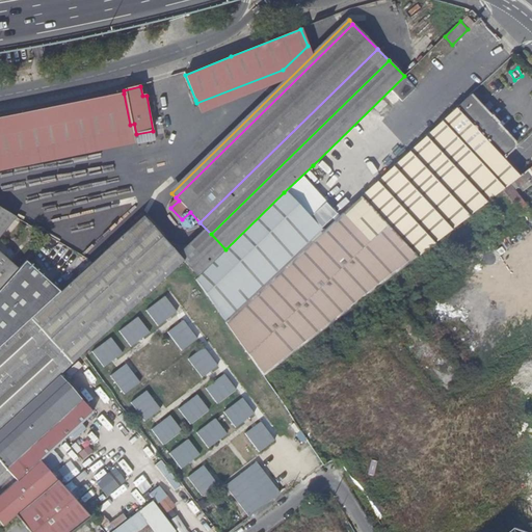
[(58,107),(0,117),(0,161),(24,157),(51,152),(78,147),(110,139),(136,134),(134,124),(130,125),(124,94),(85,101),(58,107)]
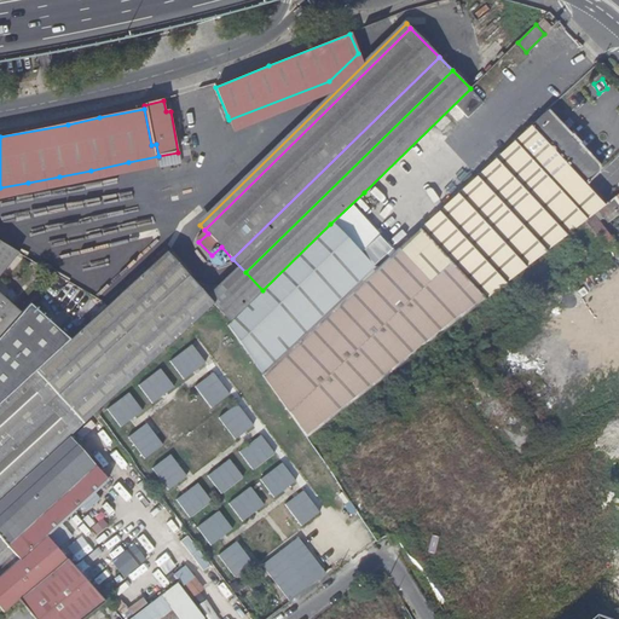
[(288,351),(262,375),(307,438),(462,314),(464,317),(577,229),(606,204),(586,184),(597,174),(599,172),(599,171),(599,167),(597,165),(567,132),(574,125),(570,120),(562,127),(547,111),(478,175),(376,270),(365,279),(342,301),(314,327),(288,351)]
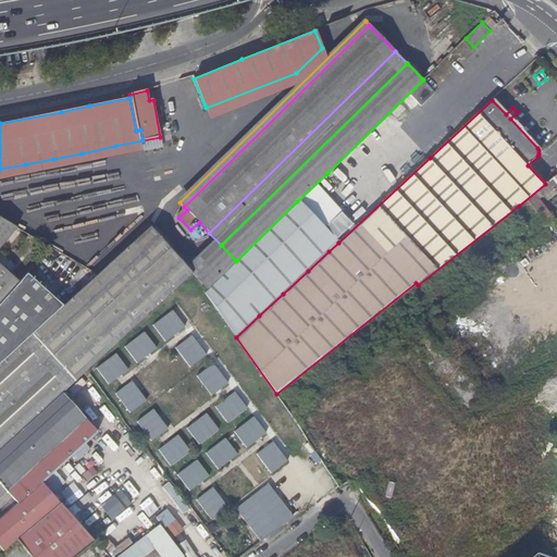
[(125,209),(140,206),(138,194),(124,192),(121,174),(75,183),(77,183),(75,195),(71,195),(73,207),(79,205),(78,213),(87,212),(99,213),(100,207),(118,209),(121,208),(125,209)]
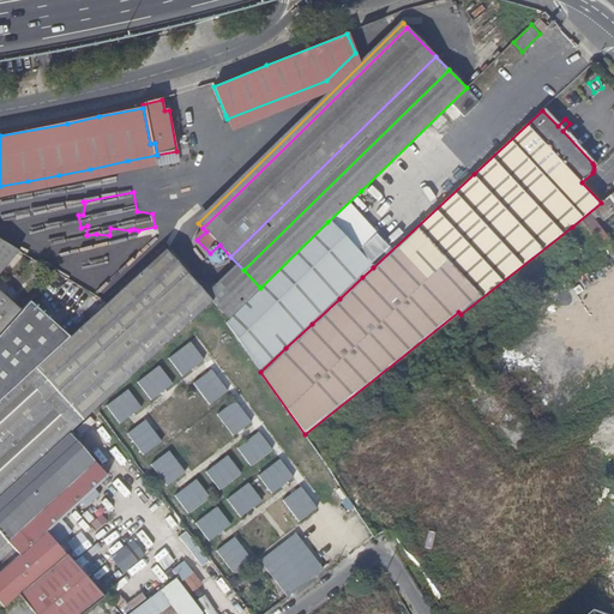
[(613,193),(601,203),(572,227),(593,253),(608,240),(593,220),(596,217),(597,218),(613,205),(613,193)]
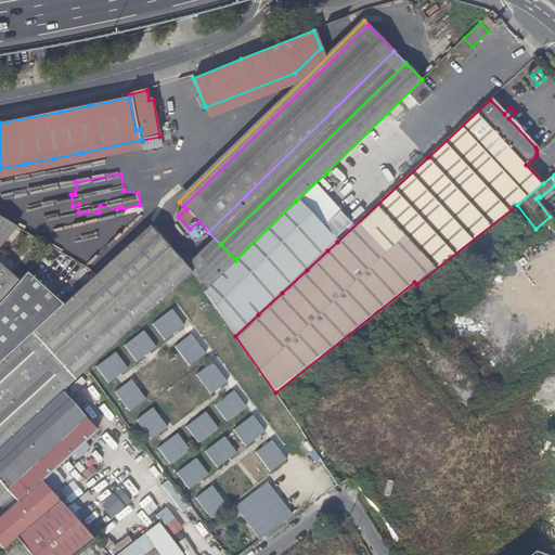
[(206,289),(203,293),(235,336),(258,314),(282,293),(307,270),(327,250),(337,242),(296,201),(235,260),(206,289)]
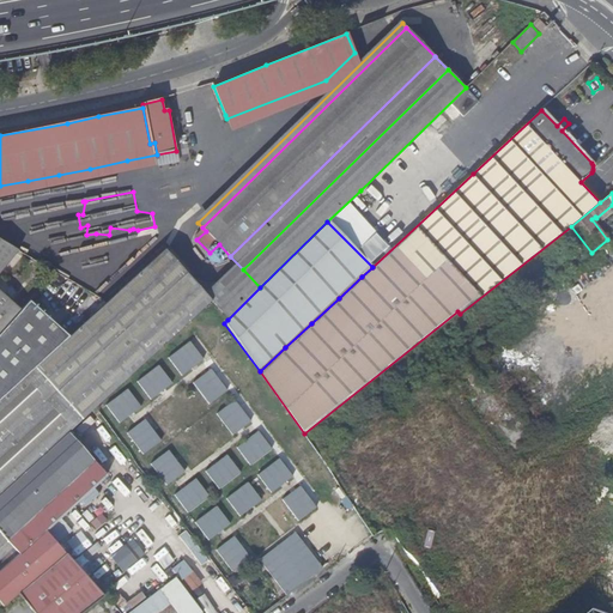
[(0,240),(0,271),(17,250),(0,240)]
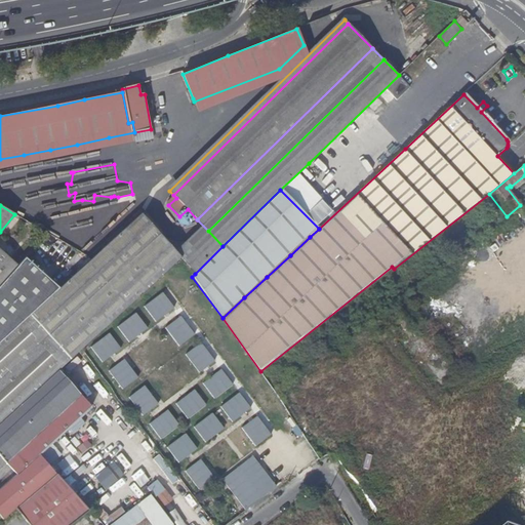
[(78,352),(180,258),(140,215),(140,214),(76,273),(59,288),(37,309),(26,319),(0,341),(0,422),(54,374),(58,369),(78,352)]
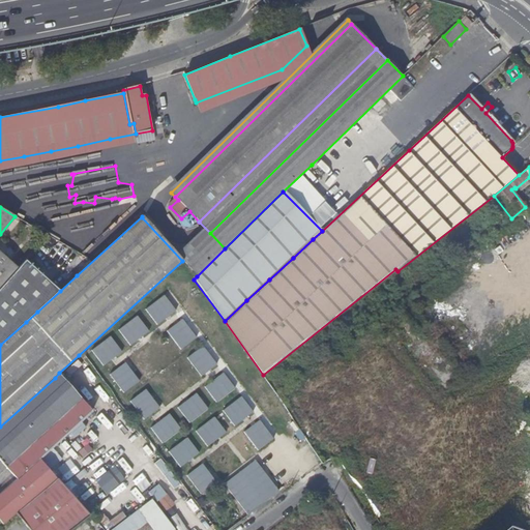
[(197,276),(225,248),(210,233),(183,260),(182,261),(197,276)]
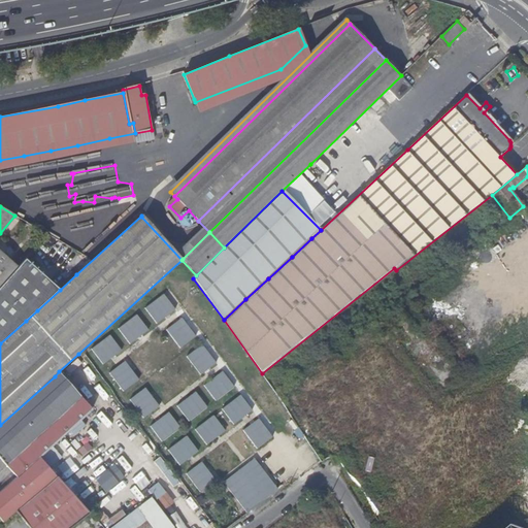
[(60,290),(76,274),(34,250),(19,267),(0,288),(0,343),(26,321),(37,310),(60,290)]
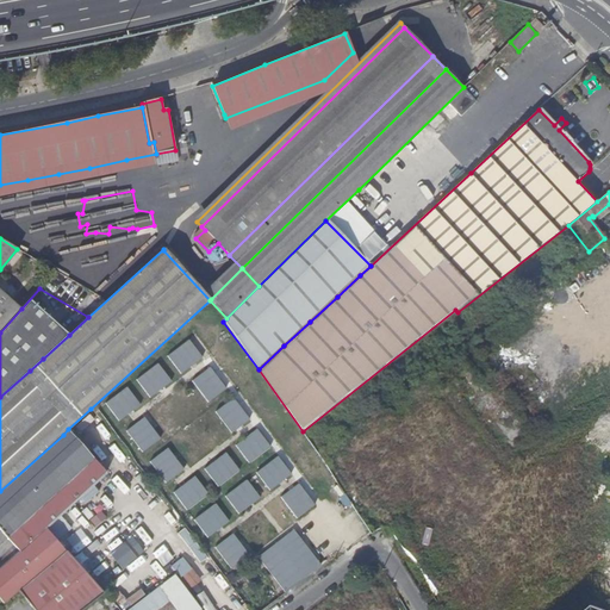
[(0,332),(22,309),(0,290),(0,332)]
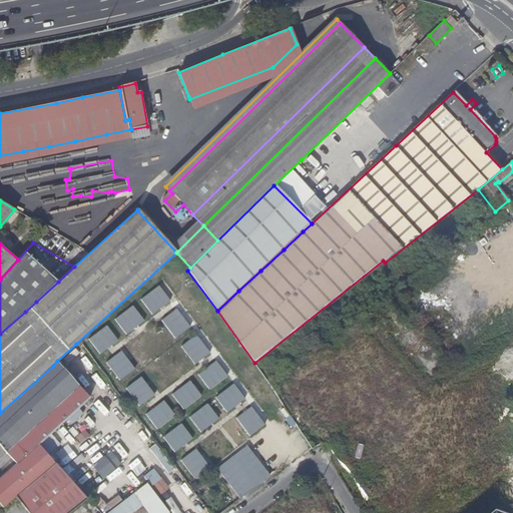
[(171,300),(160,286),(141,300),(152,314),(171,300)]
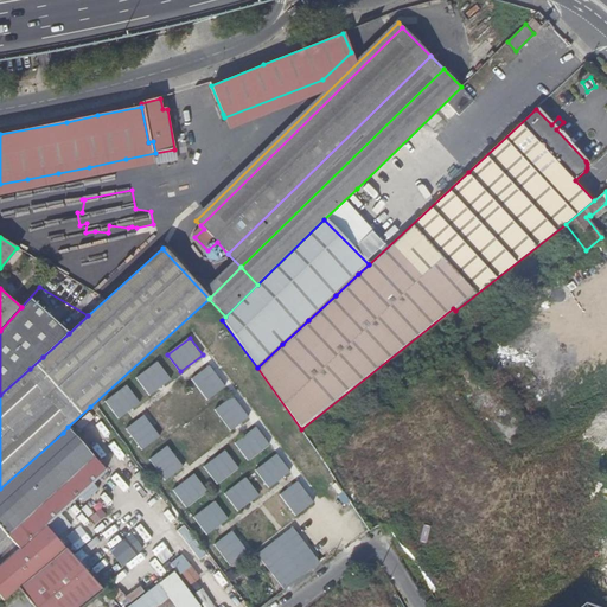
[(138,377),(151,395),(171,378),(159,362),(138,377)]
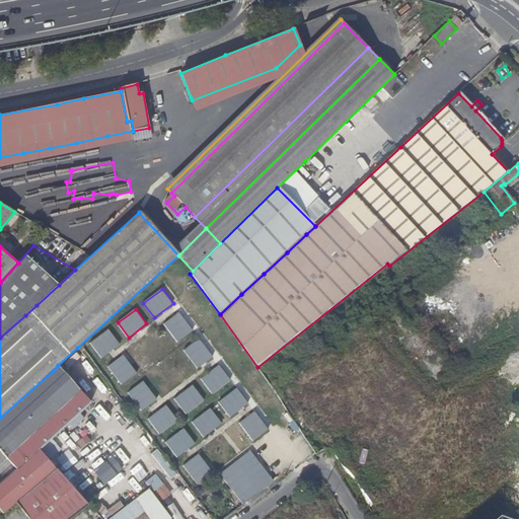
[(177,342),(193,330),(178,312),(163,323),(177,342)]
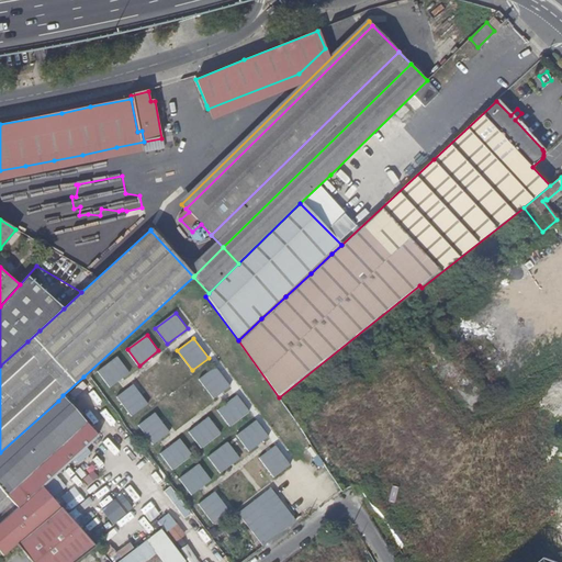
[(99,371),(111,388),(131,373),(117,357),(99,371)]
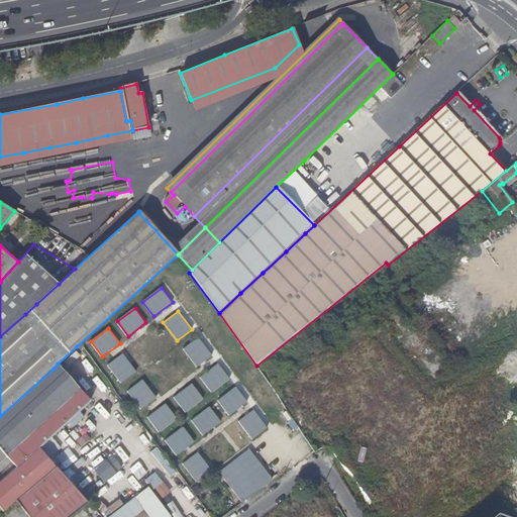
[(197,366),(211,354),(198,336),(183,348),(197,366)]
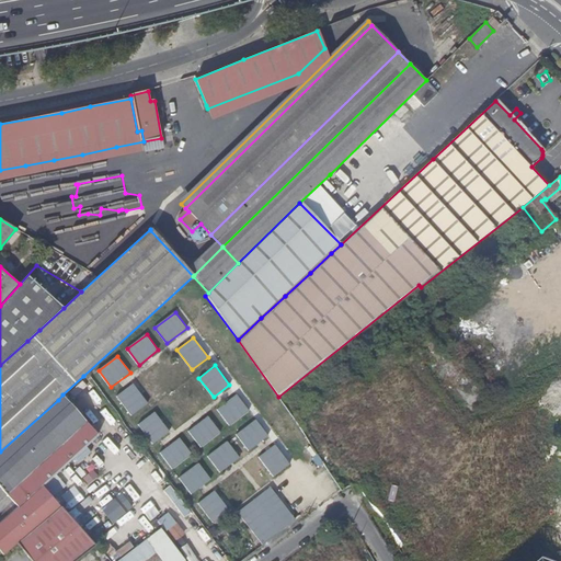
[(117,396),(133,415),(149,403),(134,384),(117,396)]
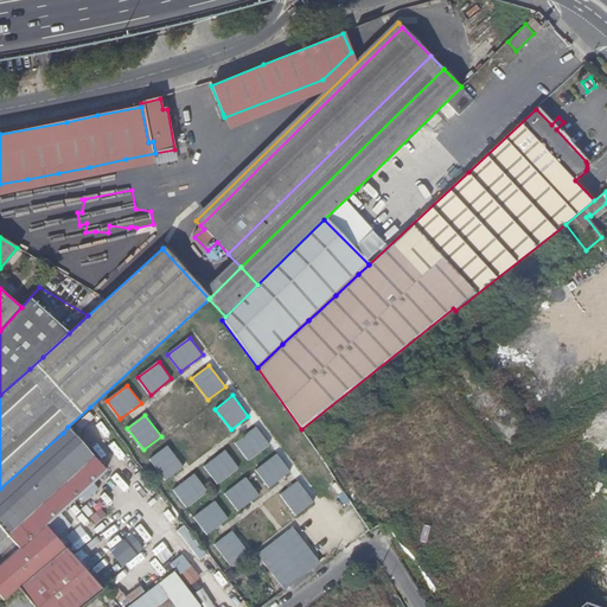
[(63,433),(0,489),(0,526),(1,528),(0,528),(0,540),(18,524),(49,497),(70,475),(93,455),(68,427),(63,433)]
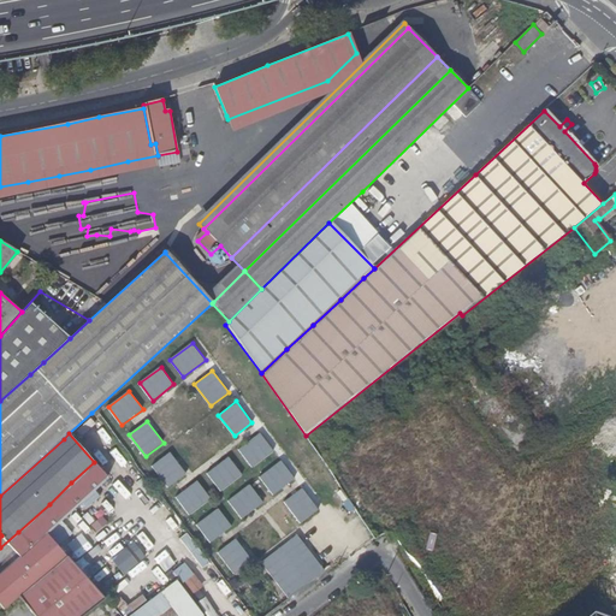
[(252,467),(272,450),(259,433),(237,449),(252,467)]
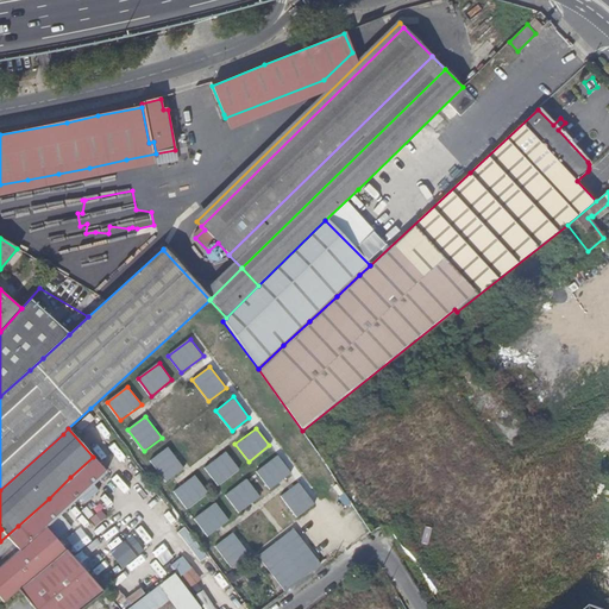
[(151,460),(168,482),(184,469),(169,447),(151,460)]
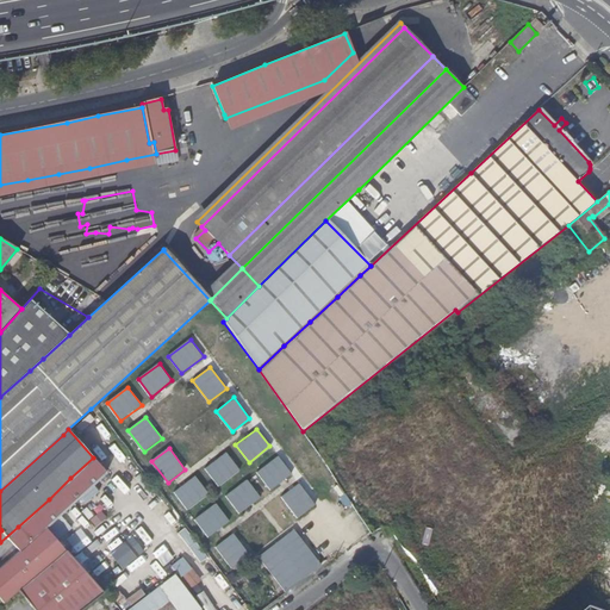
[(205,468),(218,486),(240,470),(225,453),(205,468)]
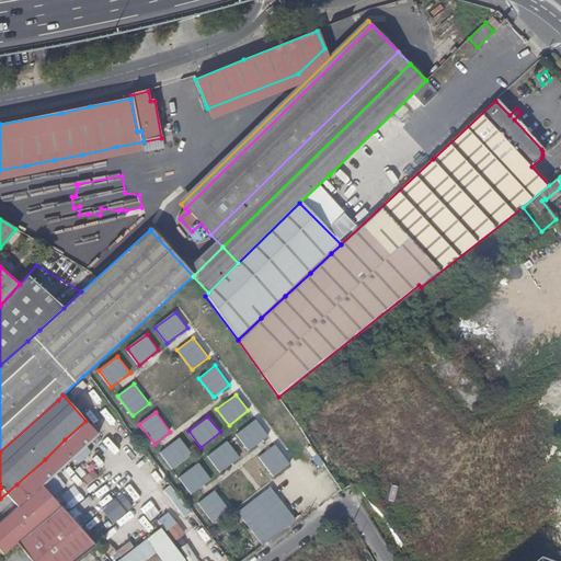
[(267,435),(254,419),(236,434),(249,450),(267,435)]
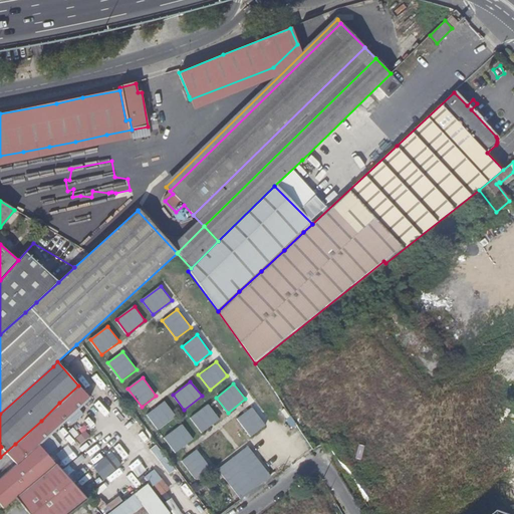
[(0,457),(0,480),(12,469),(38,446),(39,445),(62,424),(90,399),(78,386),(59,403),(41,421),(15,444),(0,457)]
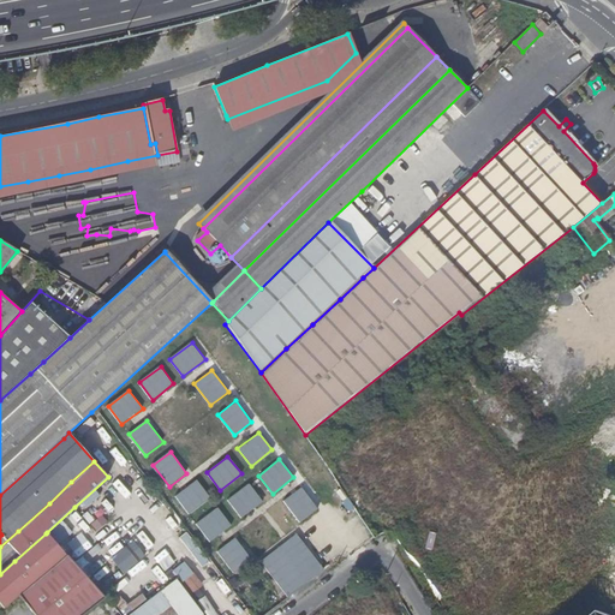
[(177,497),(190,514),(212,497),(197,481),(177,497)]
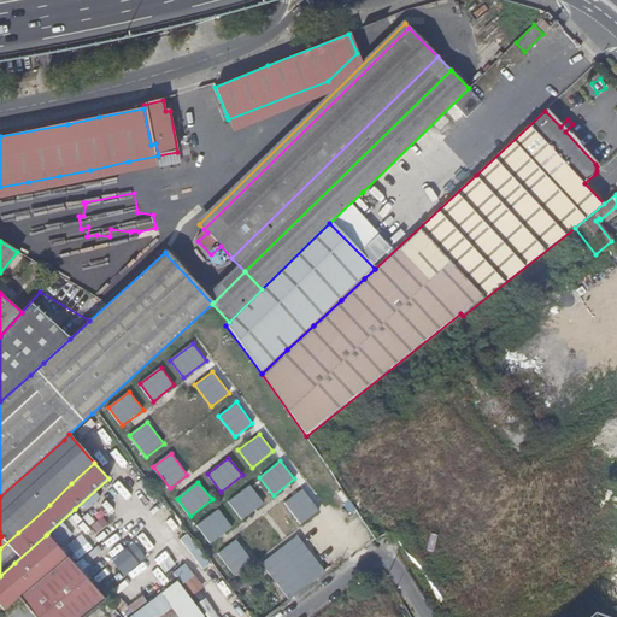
[(264,503),(250,485),(229,501),(244,518),(264,503)]
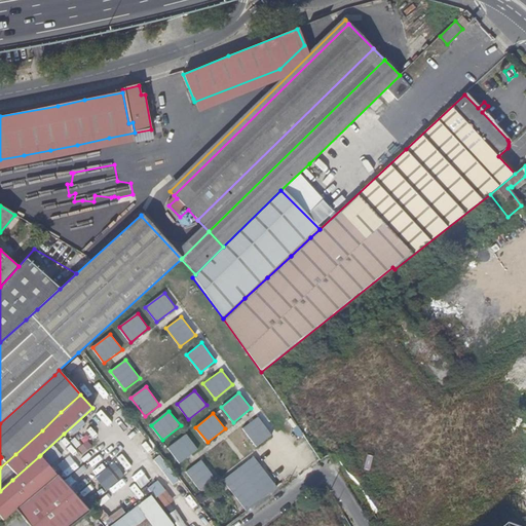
[(100,415),(84,426),(91,437),(107,426),(100,415)]
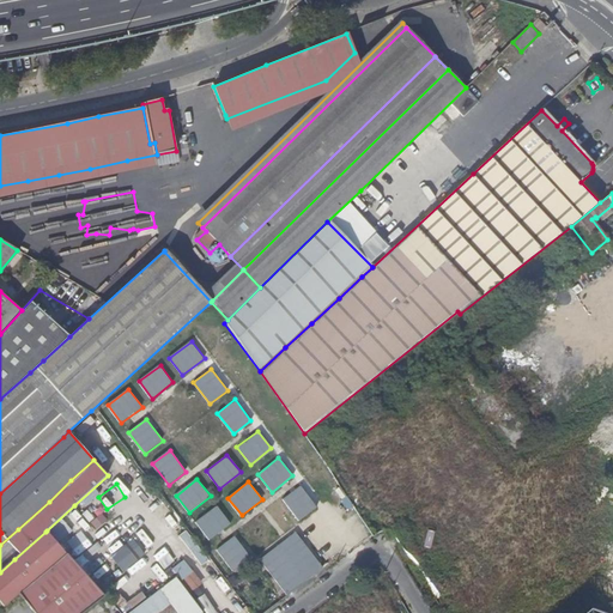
[(281,498),(297,520),(315,507),(298,485),(281,498)]
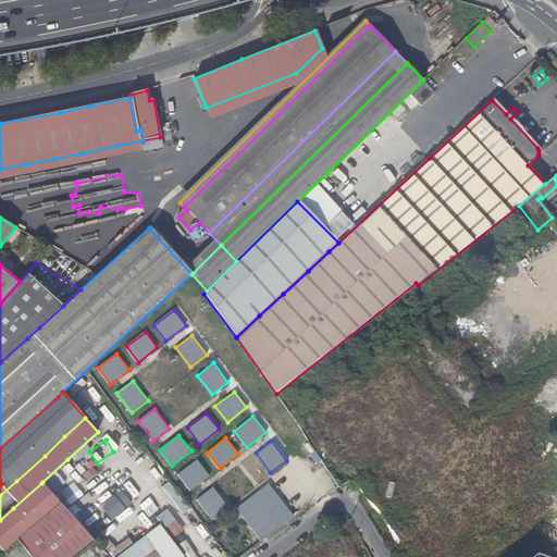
[(42,482),(51,493),(77,470),(67,459),(42,482)]
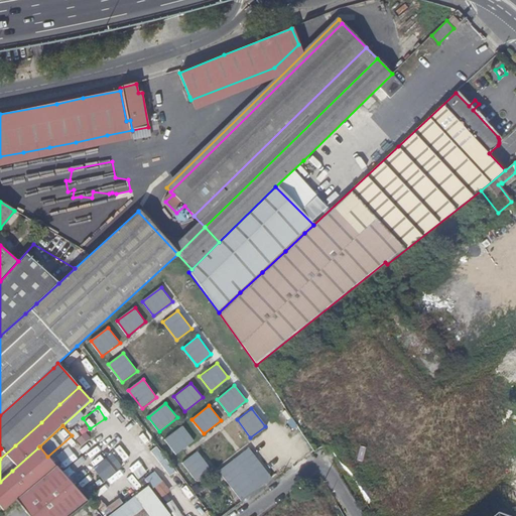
[(195,440),(183,425),(165,439),(177,455),(195,440)]
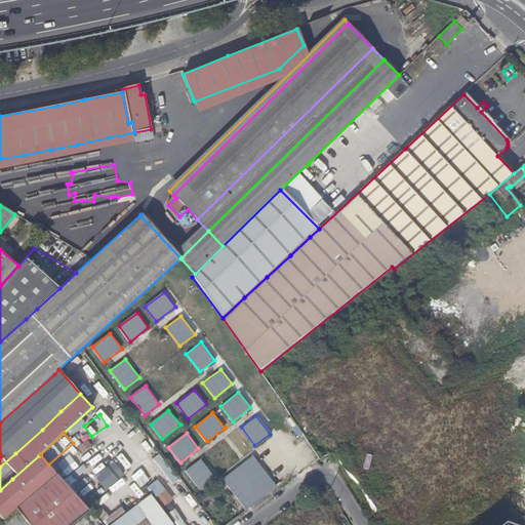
[(147,439),(142,444),(152,455),(157,451),(147,439)]
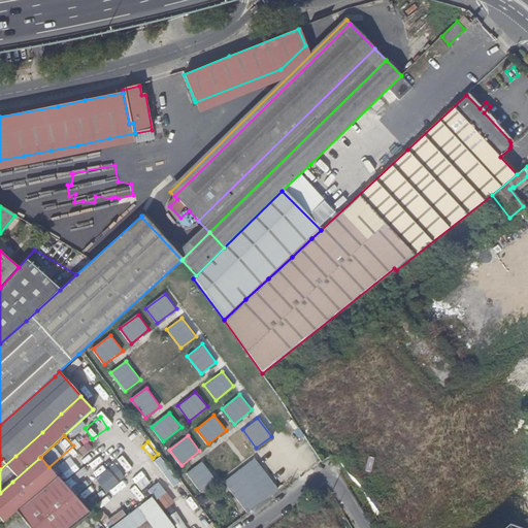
[(84,457),(93,449),(89,443),(79,451),(84,457)]
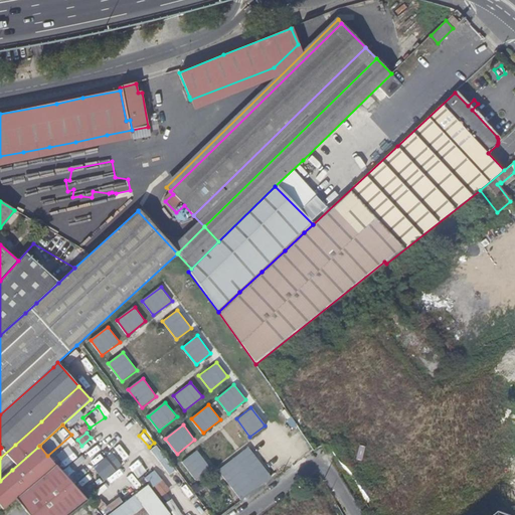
[(39,446),(38,447),(53,463),(53,466),(55,464),(47,456),(39,446)]
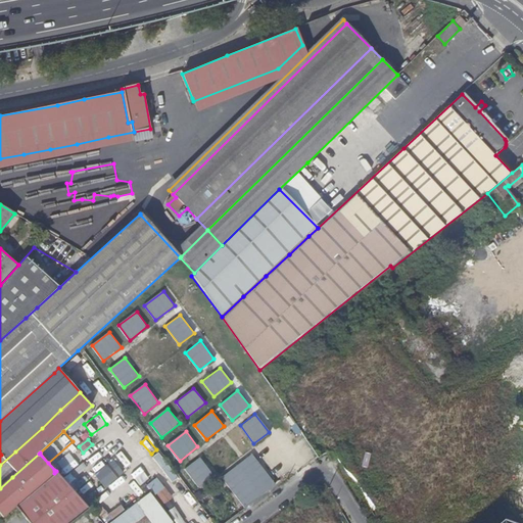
[(26,492),(0,514),(3,517),(15,507),(54,473),(54,470),(39,454),(12,477),(26,492)]
